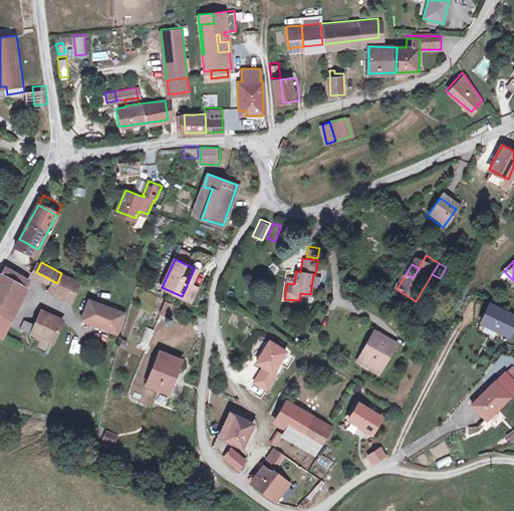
[(0,269),(0,332),(30,277),(22,273),(7,267),(1,267),(0,269)]
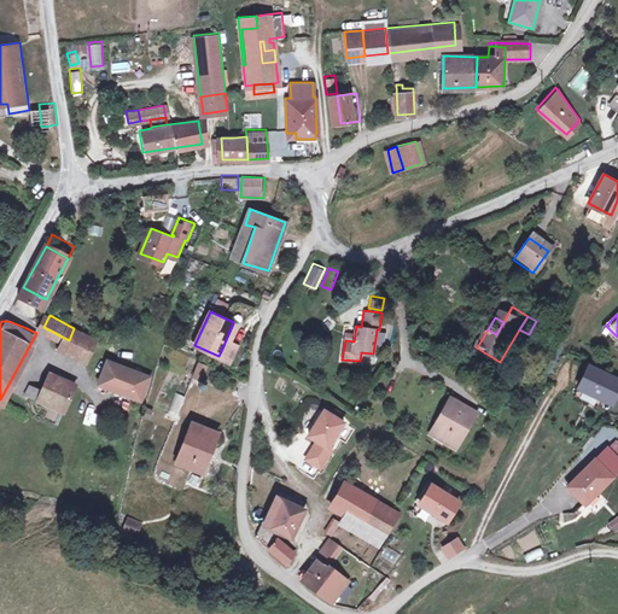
[(99,340),(74,328),(69,340),(65,349),(89,360),(99,340)]
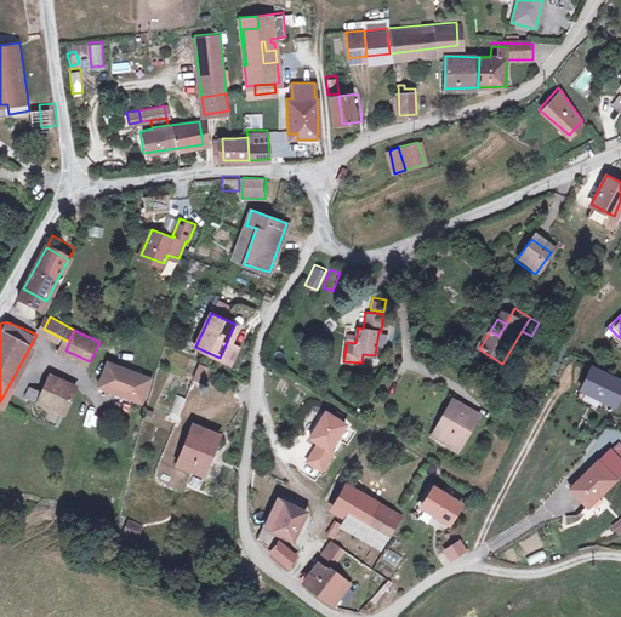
[(234,347),(226,344),(220,358),(228,361),(234,347)]
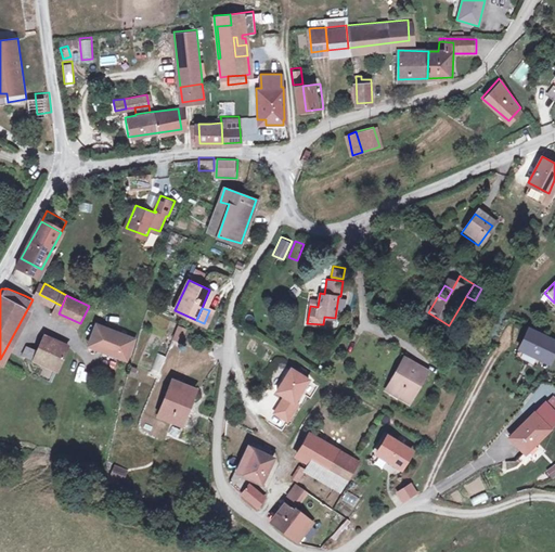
[(99,323),(90,344),(128,360),(134,341),(99,323)]
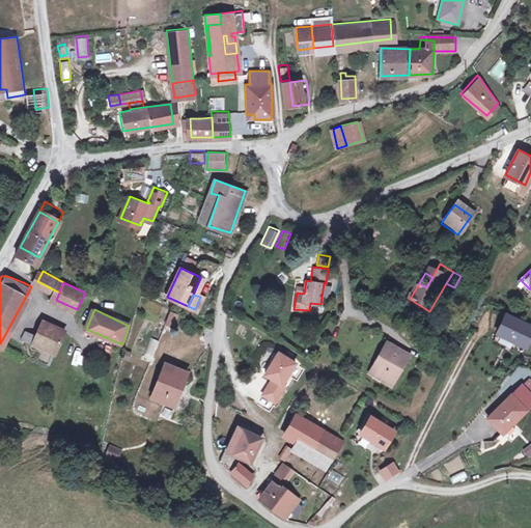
[(174,325),(179,312),(172,309),(166,322),(174,325)]
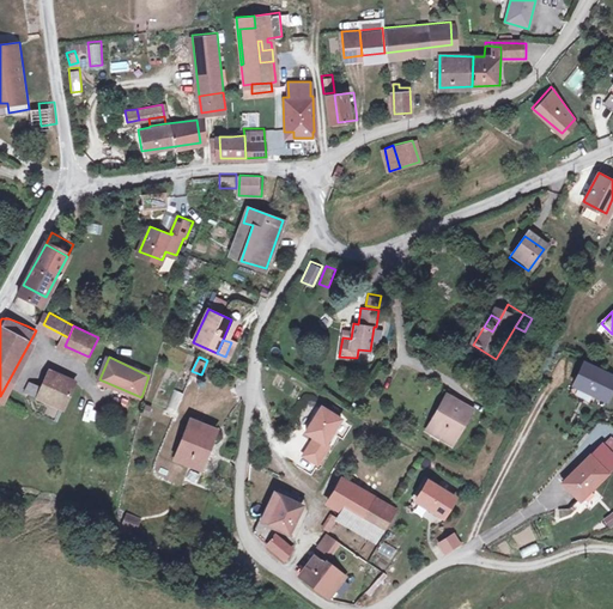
[(612,383),(612,376),(582,360),(571,382),(606,399),(612,383)]
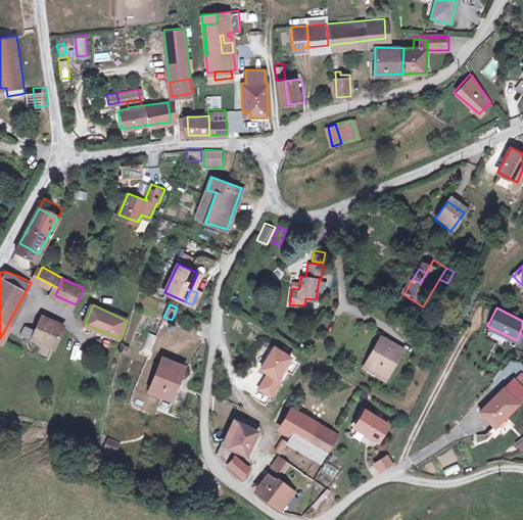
[(41,312),(34,328),(31,335),(53,345),(61,321),(41,312)]
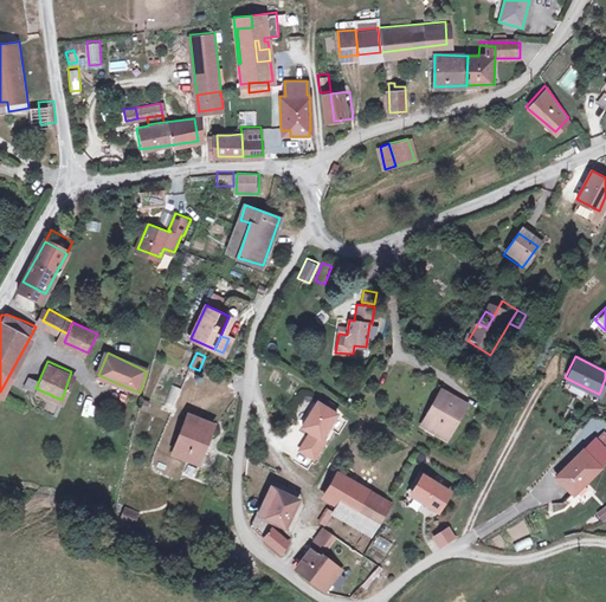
[(28,386),(36,388),(39,380),(32,376),(28,386)]
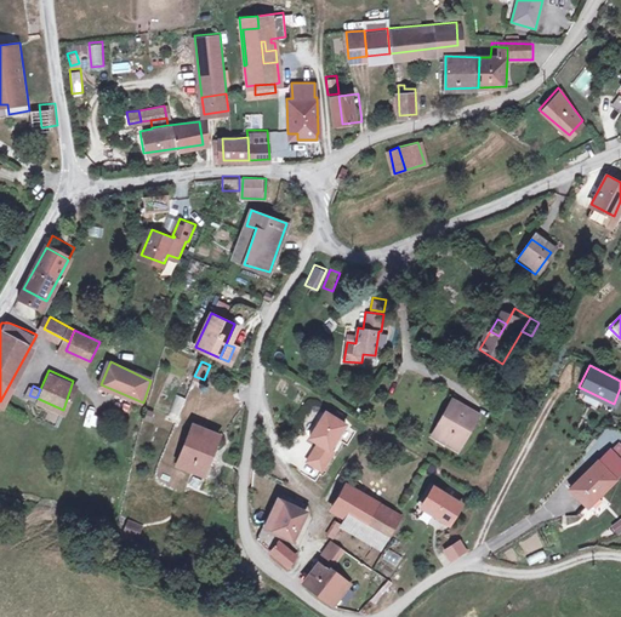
[(177,415),(184,398),(164,389),(158,407),(177,415)]
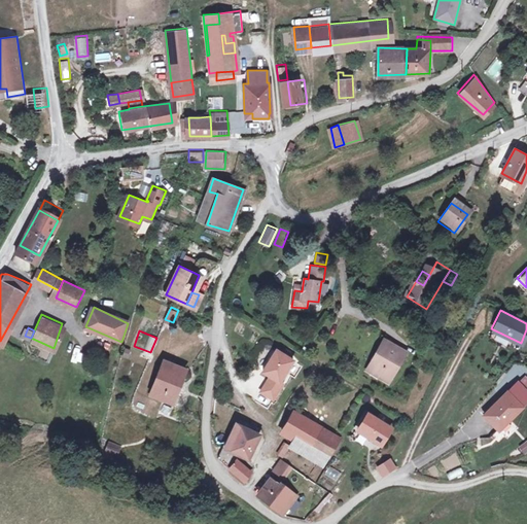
[(385,339),(381,344),(392,351),(396,345),(385,339)]
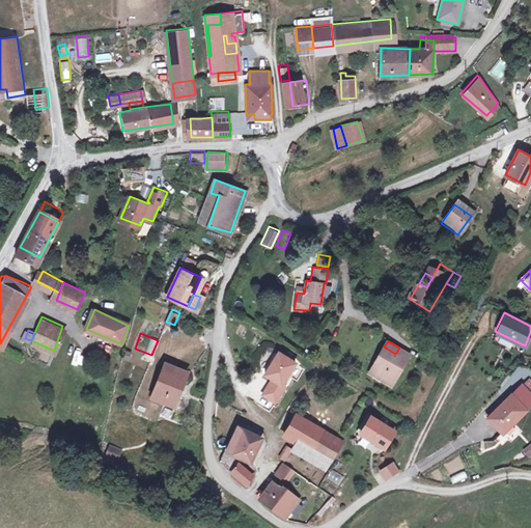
[(384,346),(375,361),(379,364),(374,370),(395,383),(412,355),(399,348),(395,354),(384,346)]
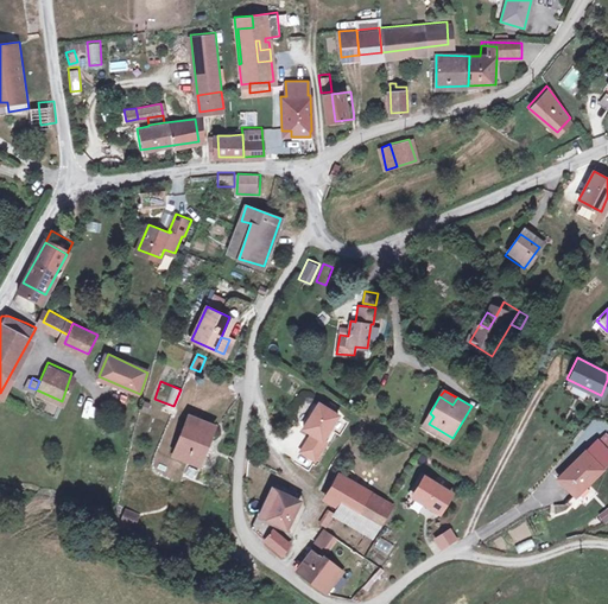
[(317,400),(302,425),(310,431),(315,433),(314,437),(308,433),(298,447),(314,457),(324,439),(321,437),(337,412),(317,400)]
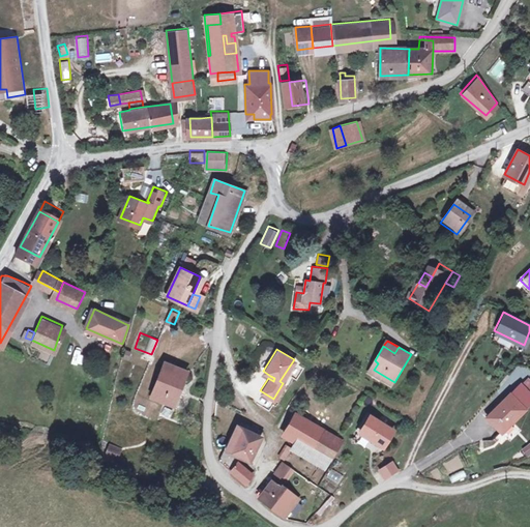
[(164,360),(149,397),(175,407),(189,371),(164,360)]
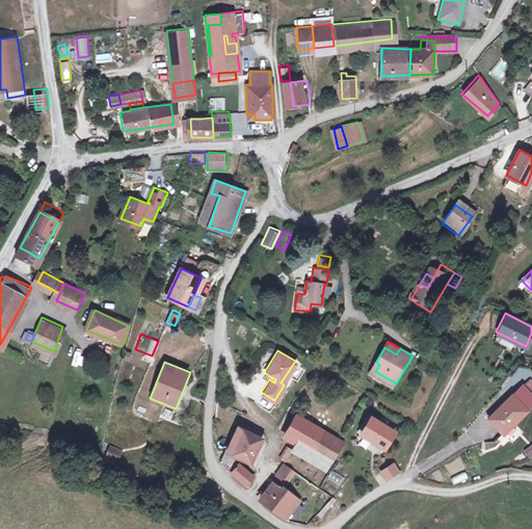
[(531,381),(499,414),(513,429),(531,411),(531,381)]
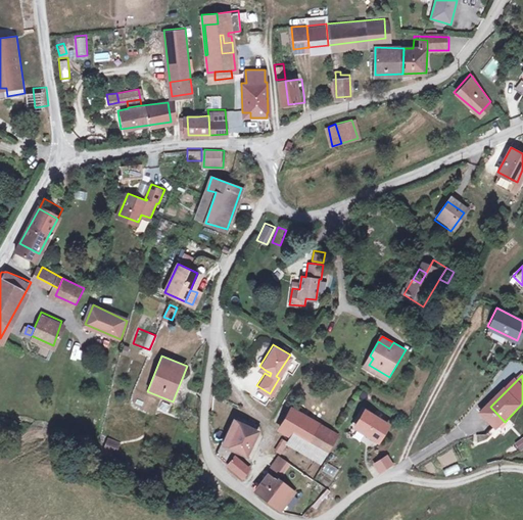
[(292,409),(280,427),(293,435),(310,444),(322,426),(292,409)]
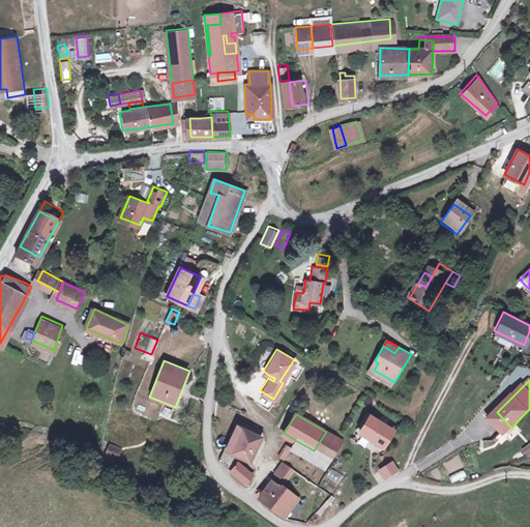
[(393,432),(372,417),(360,434),(383,448),(393,432)]
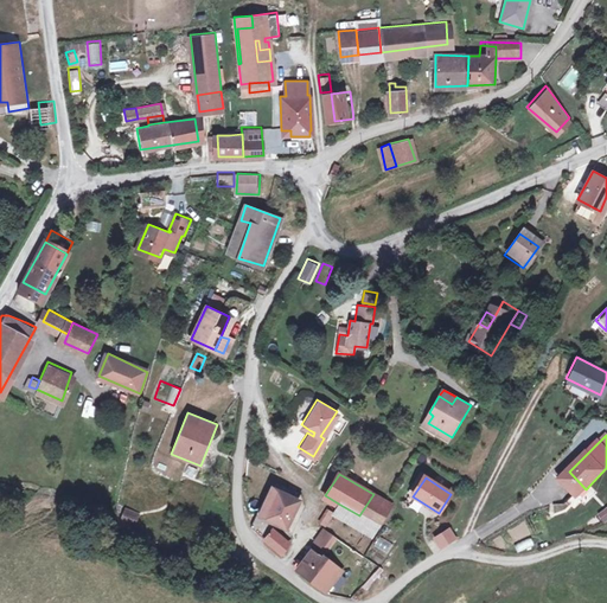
[(254,525),(259,531),(281,545),(288,532),(279,526),(285,515),(294,520),(308,494),(285,480),(270,505),(263,501),(253,520),(254,525)]
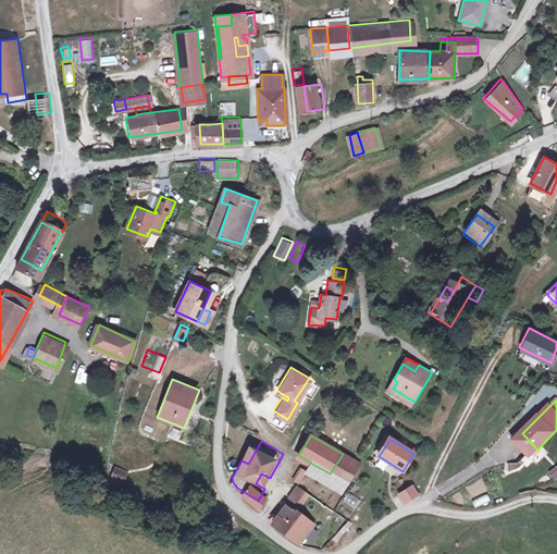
[(356,463),(343,454),(330,474),(312,464),(307,472),(339,490),(356,463)]
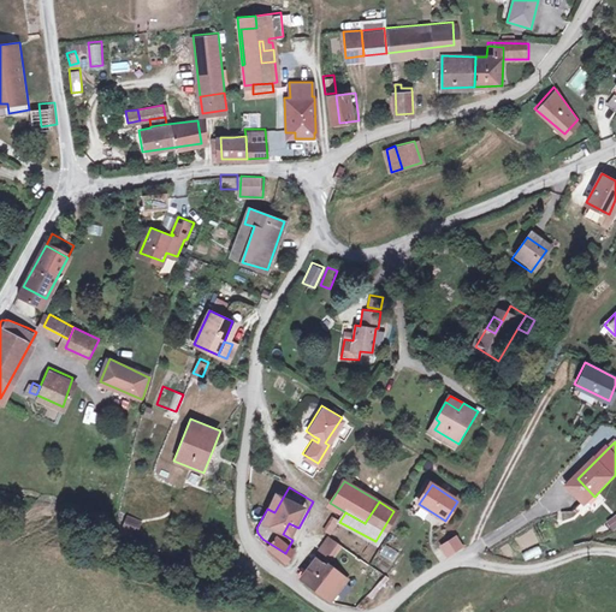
[(136,533),(142,516),(128,510),(120,527),(136,533)]
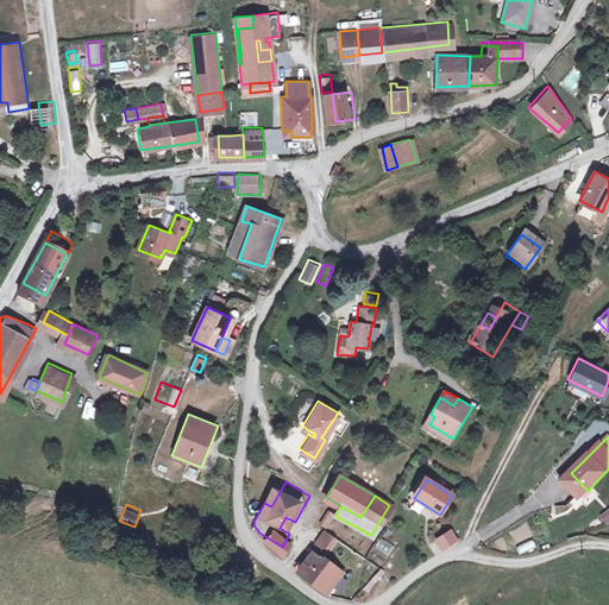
[(606,522),(608,520),(608,504),(598,514),(606,522)]
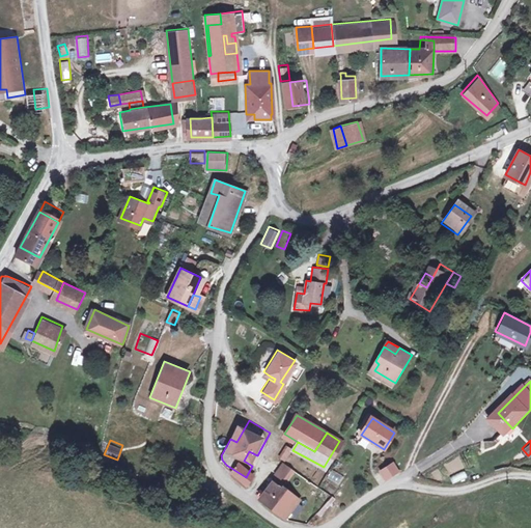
[(126,453),(136,457),(140,447),(130,443),(126,453)]
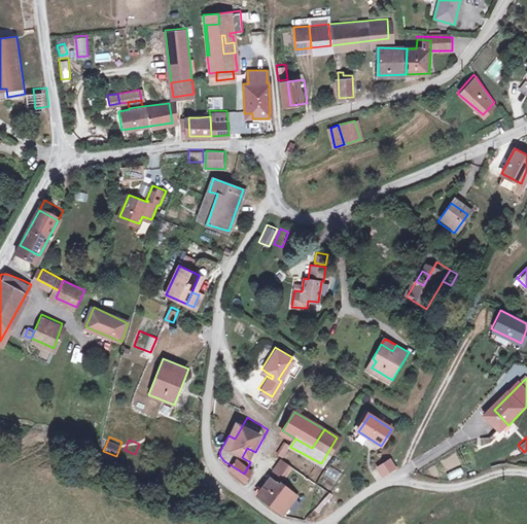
[(291,464),(279,458),(273,472),(284,478),(291,464)]
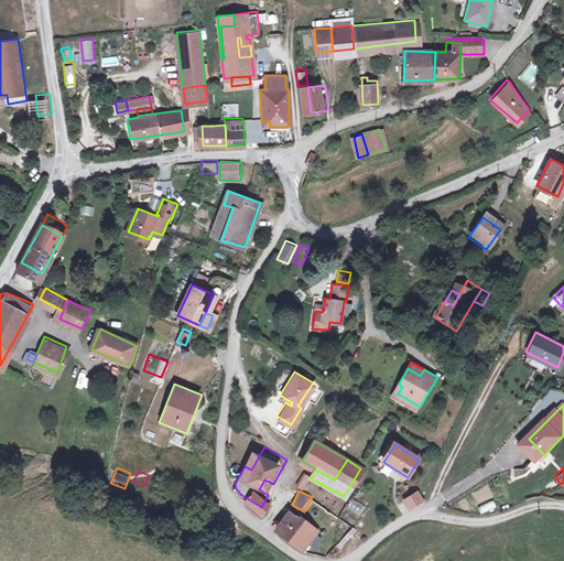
[(414,492),(402,499),(407,507),(420,499),(414,492)]
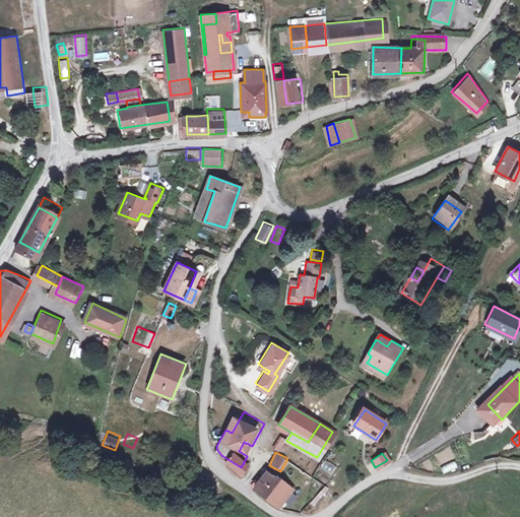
[(268,473),(257,489),(279,505),(293,489),(278,478),(277,480),(268,473)]
